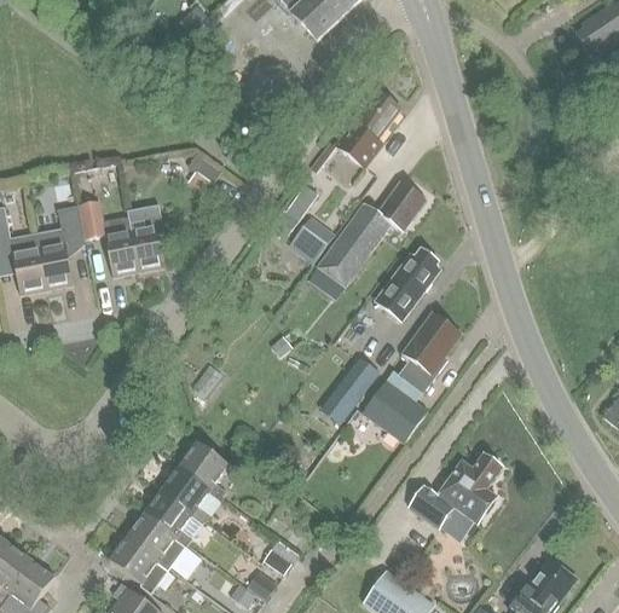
[(279,0),(278,1),(317,39),(358,0),(279,0)]
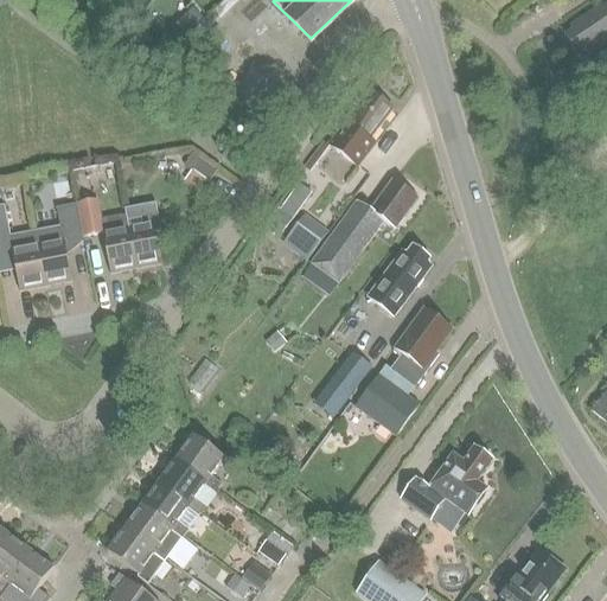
[(587,50),(606,36),(606,0),(601,0),(569,23),(573,27),(563,33),(576,51),(585,46),(587,50)]
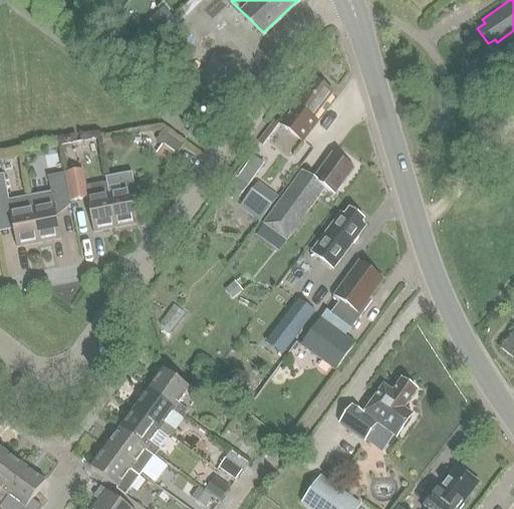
[(163,5),(138,28),(146,37),(172,13),(163,5)]
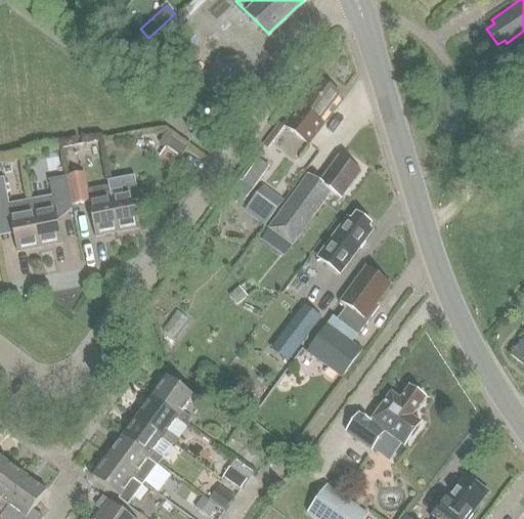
[(174,17),(162,30),(168,36),(180,24),(174,17)]
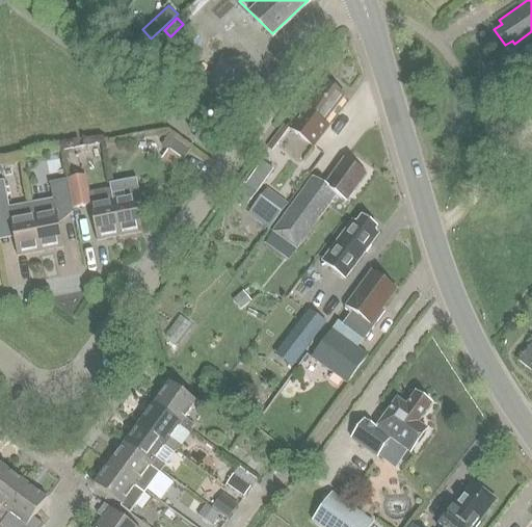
[(322,78),(288,126),(313,145),(328,126),(322,122),(343,94),(322,78)]
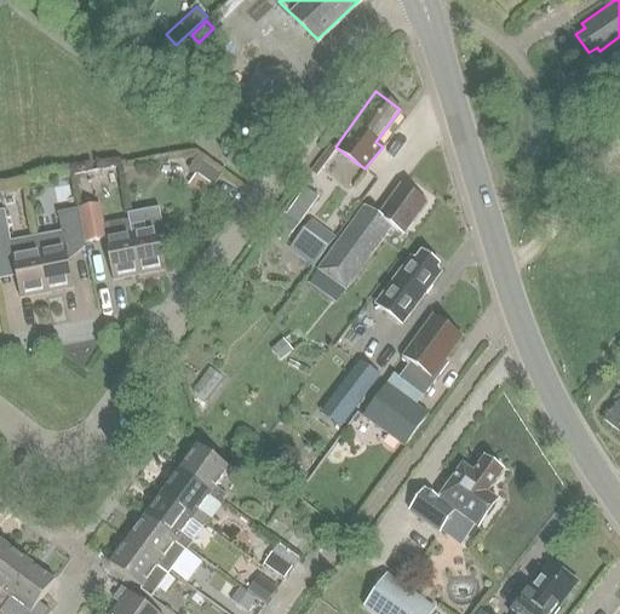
[(216,183),(224,172),(197,153),(190,165),(216,183)]
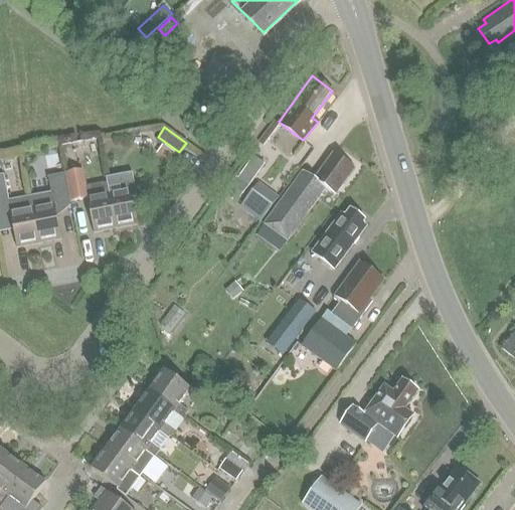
[(334,193),(354,166),(332,149),(314,175),(302,167),(263,221),(287,239),(325,186),(334,193)]
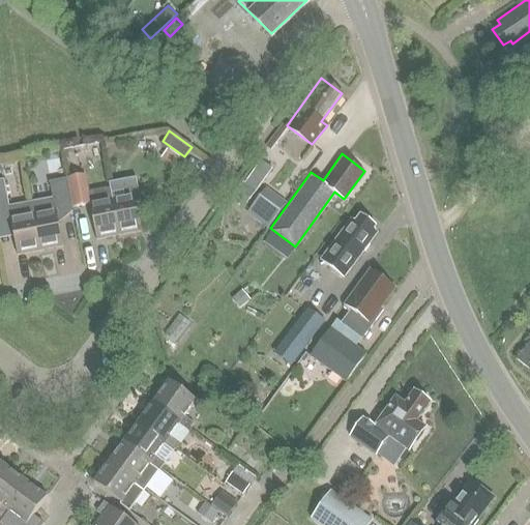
[(271,166),(260,157),(243,180),(255,188),(271,166)]
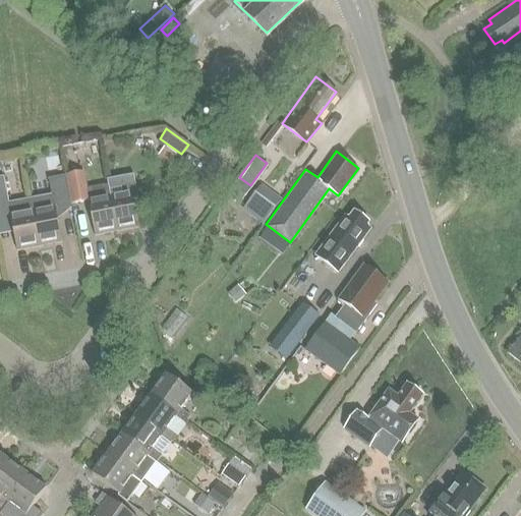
[(66,170),(71,196),(85,193),(81,167),(66,170)]
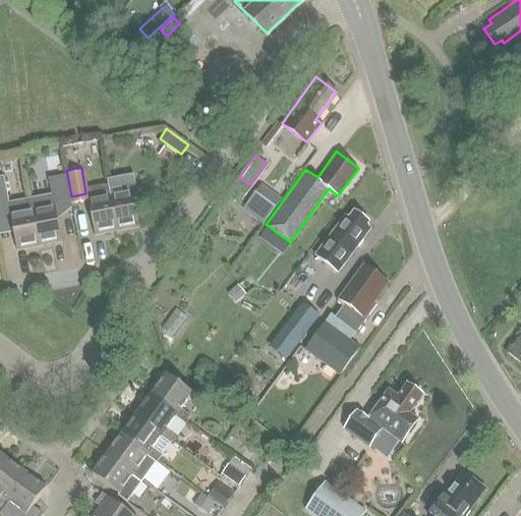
[(61,238),(56,215),(70,204),(64,172),(49,175),(54,204),(32,208),(39,243),(61,238)]
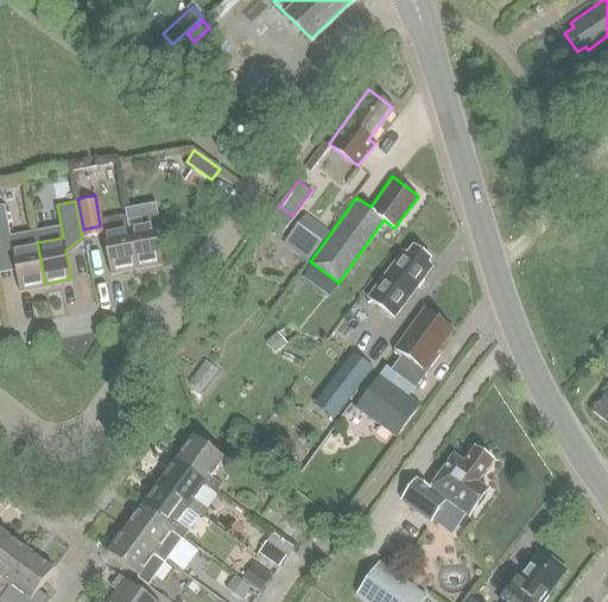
[(128,226),(135,266),(162,261),(154,221),(159,221),(156,201),(125,207),(126,211),(128,226)]
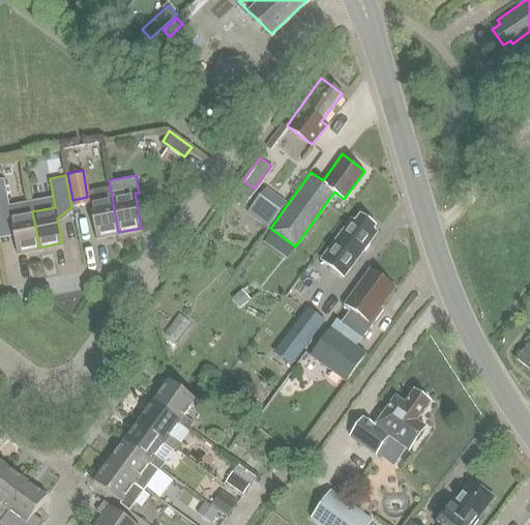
[(17,252),(39,248),(32,211),(11,215),(4,176),(0,176),(0,234),(12,232),(17,252)]
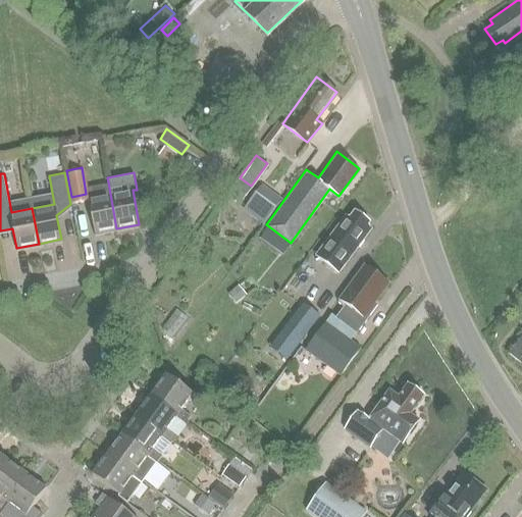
[(243,208),(263,222),(283,195),(263,179),(243,208)]
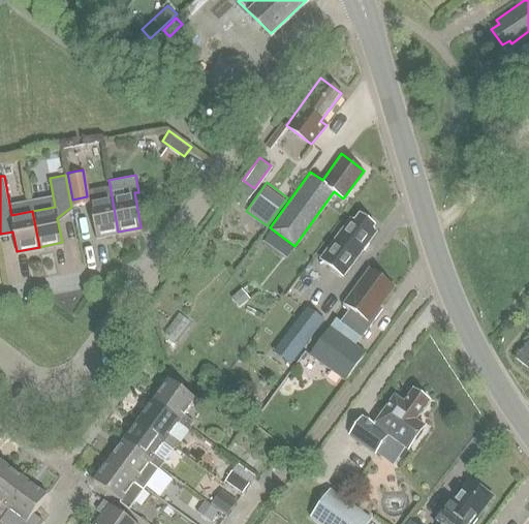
[(95,236),(118,232),(112,196),(110,184),(90,188),(93,199),(89,201),(95,236)]
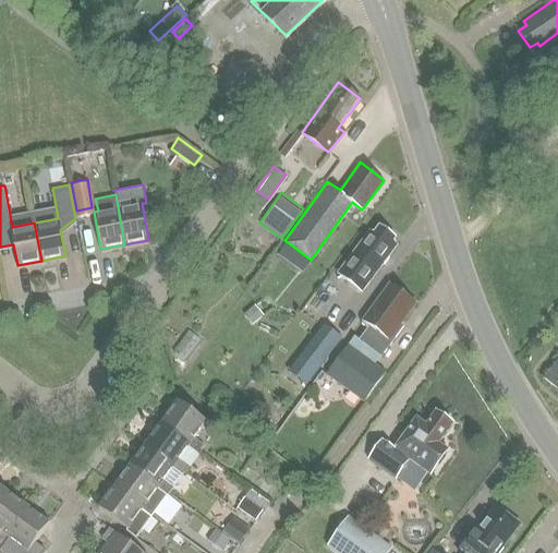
[(337,272),(362,290),(396,243),(391,240),(396,235),(378,223),(374,230),(370,227),(337,272)]
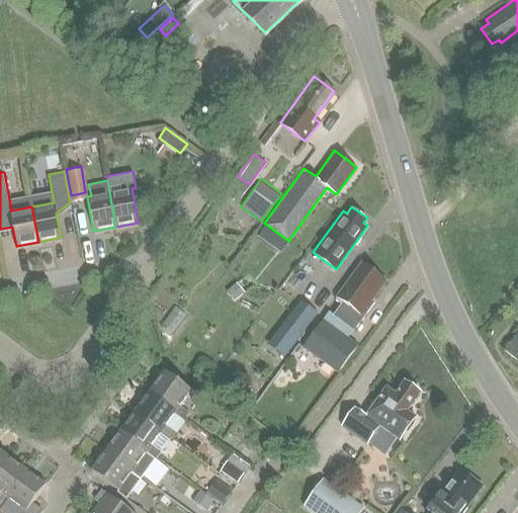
[(303,346),(320,358),(338,370),(358,344),(348,336),(324,318),(329,312),(353,329),(373,300),(370,297),(384,278),(361,262),(335,294),(337,295),(335,298),(340,303),(333,313),(329,309),(303,346)]
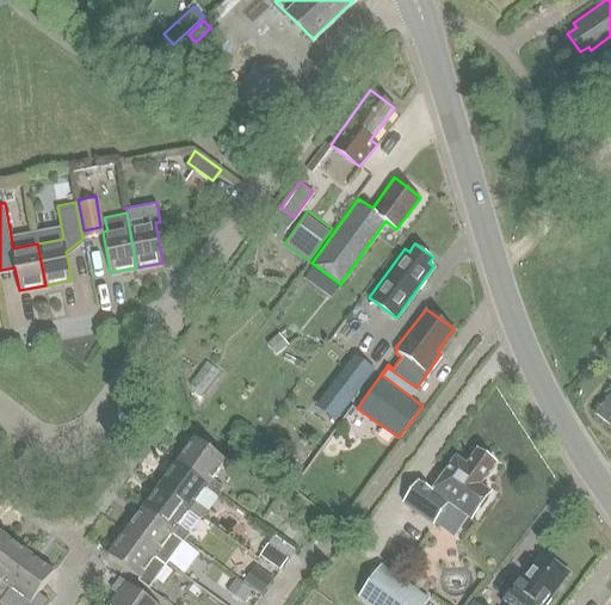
[(279,331),(267,341),(276,352),(289,341),(279,331)]
